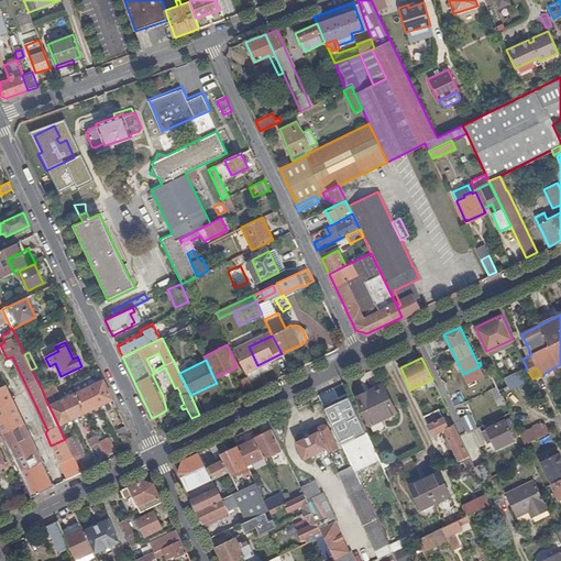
[(509,387),(525,380),(518,369),(503,376),(509,387)]
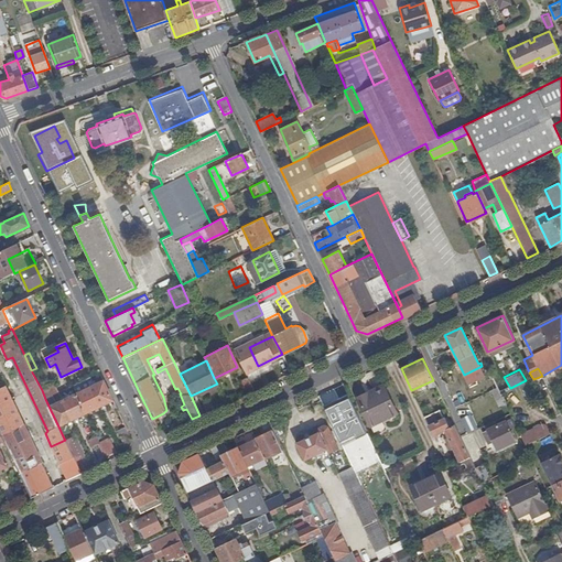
[(247,392),(254,389),(247,376),(240,379),(247,392)]
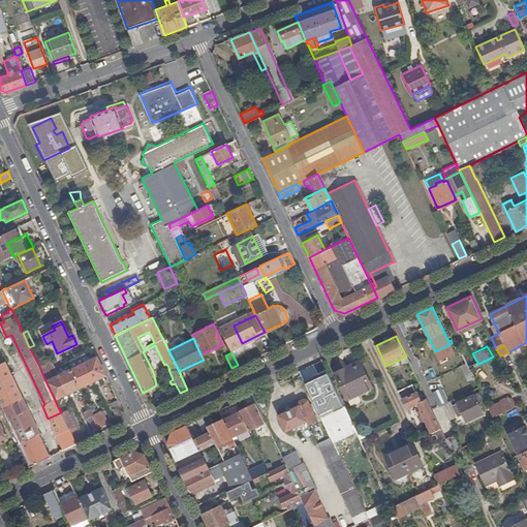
[(461,352),(460,353),(457,354),(461,365),(466,363),(461,352)]
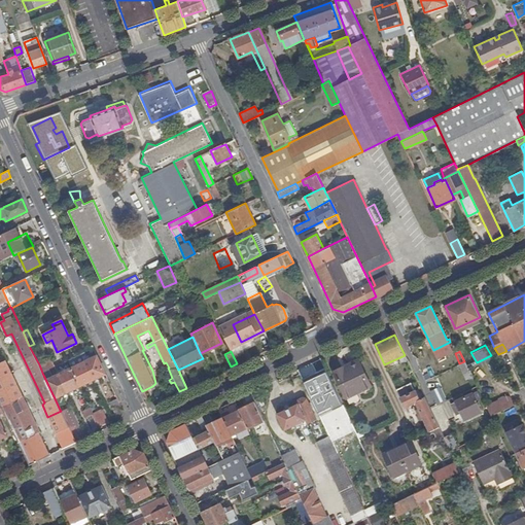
[(69,363),(81,357),(80,354),(67,360),(69,363)]
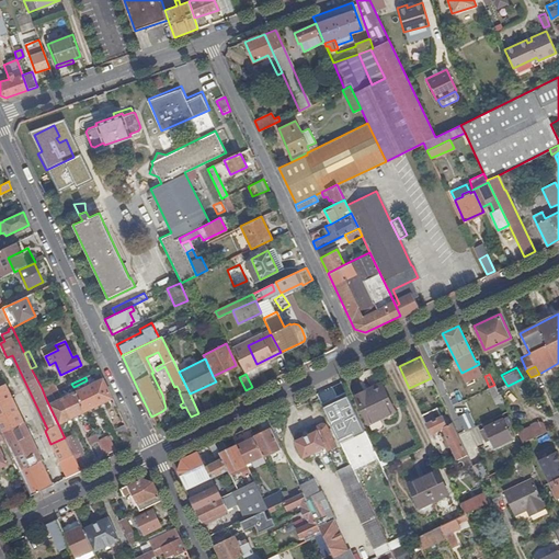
[(89,386),(99,405),(112,398),(103,379),(89,386)]
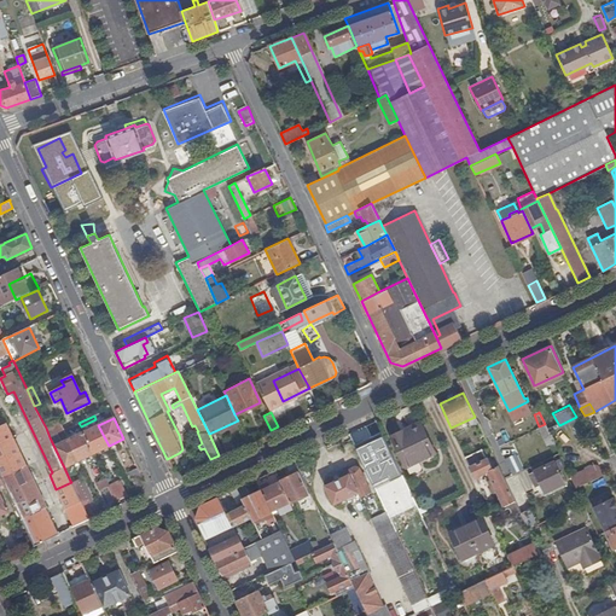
[(46,428),(50,437),(57,434),(64,430),(60,420),(46,428)]
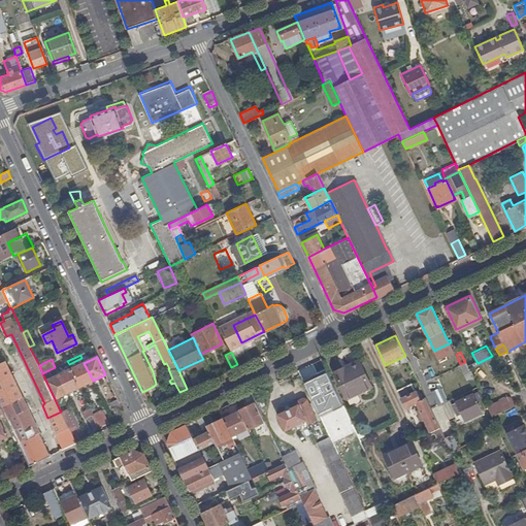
[(30,466),(50,456),(38,433),(39,432),(5,361),(0,363),(0,404),(25,457),(28,464),(30,466)]
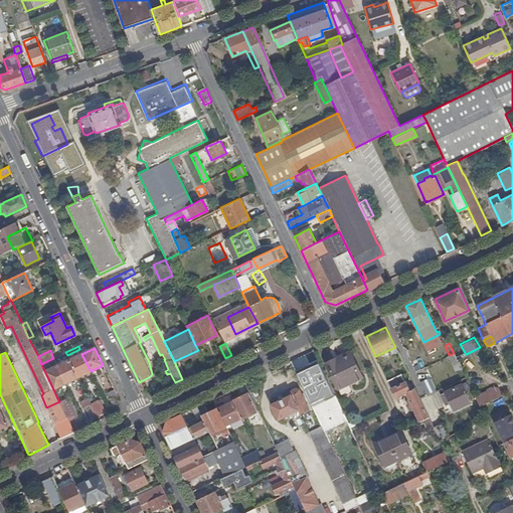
[(77,378),(91,371),(81,354),(69,360),(77,378)]
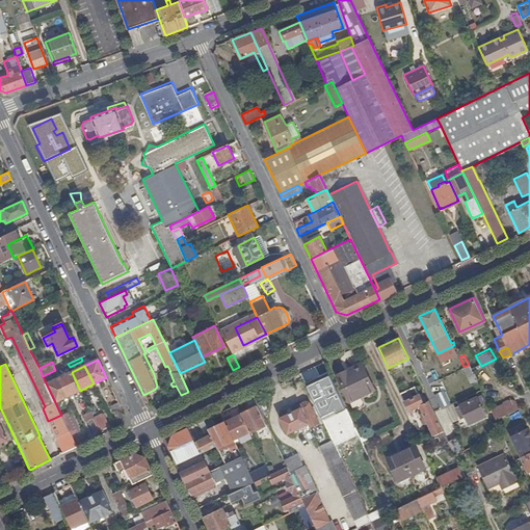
[(372,390),(361,366),(346,373),(345,371),(336,376),(348,401),(372,390)]
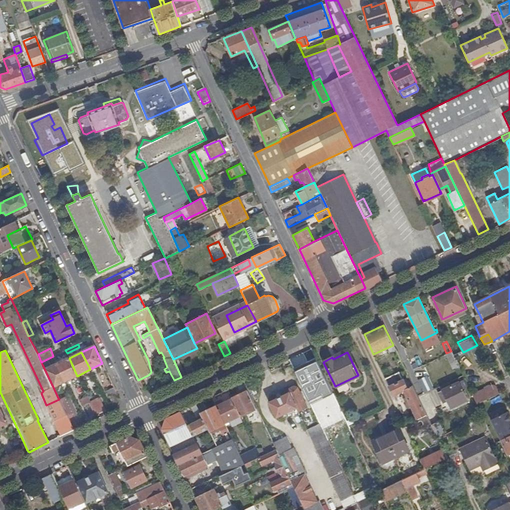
[(423,365),(417,354),(407,359),(413,370),(423,365)]
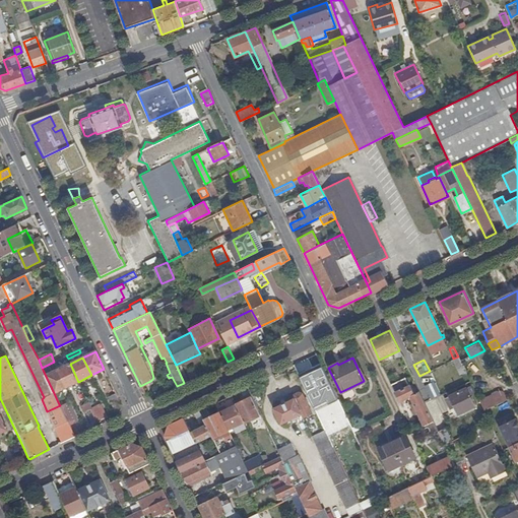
[(472,361),(462,366),(466,374),(475,370),(472,361)]
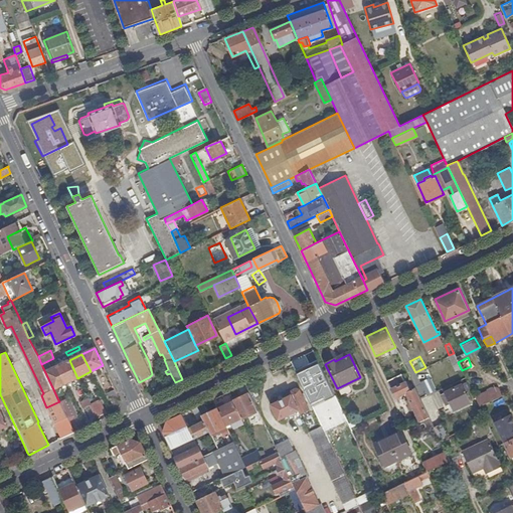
[(65,384),(77,378),(69,360),(57,366),(65,384)]
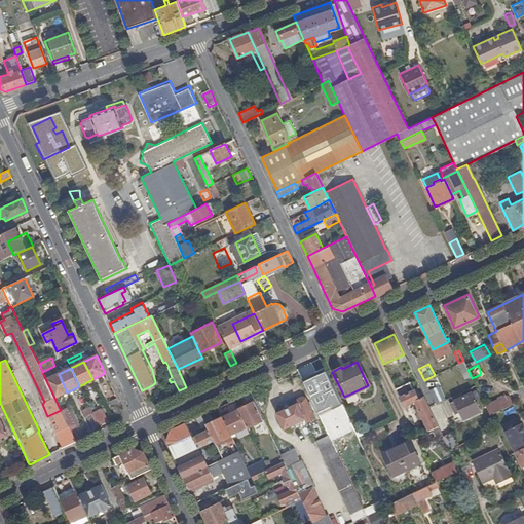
[(54,398),(67,393),(59,374),(52,376),(48,369),(42,372),(54,398)]
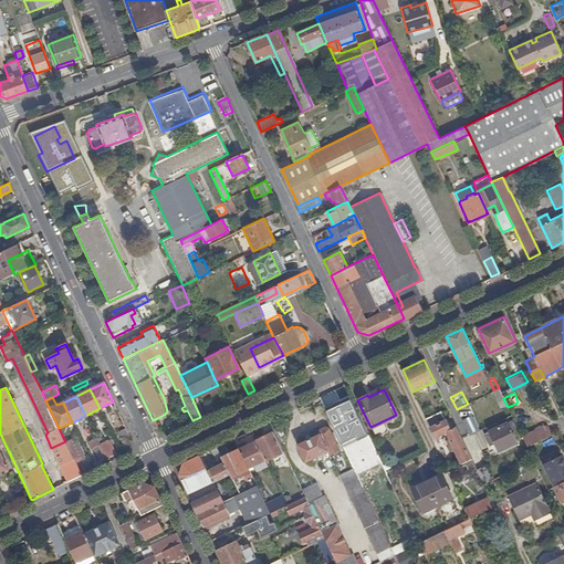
[(346,397),(323,408),(334,430),(357,420),(346,397)]
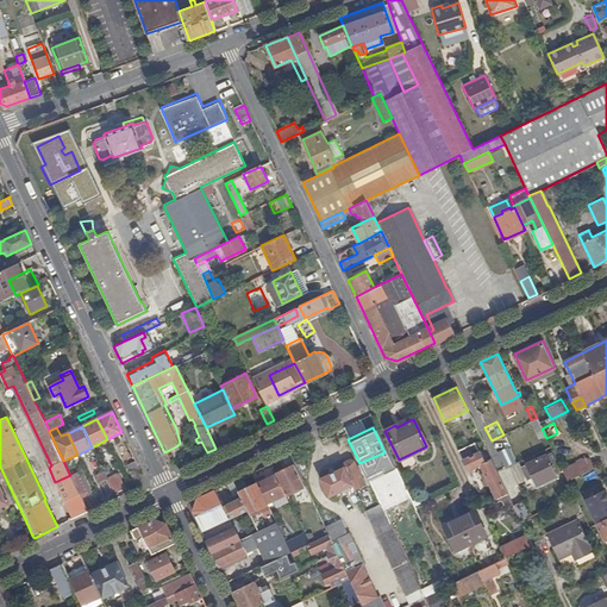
[(496,499),(507,494),(486,450),(481,452),(476,442),(458,450),(468,470),(480,464),(496,499)]
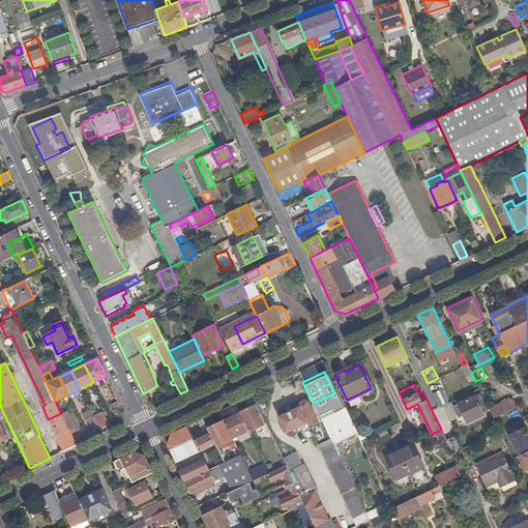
[(448,402),(442,389),(433,394),(438,407),(448,402)]
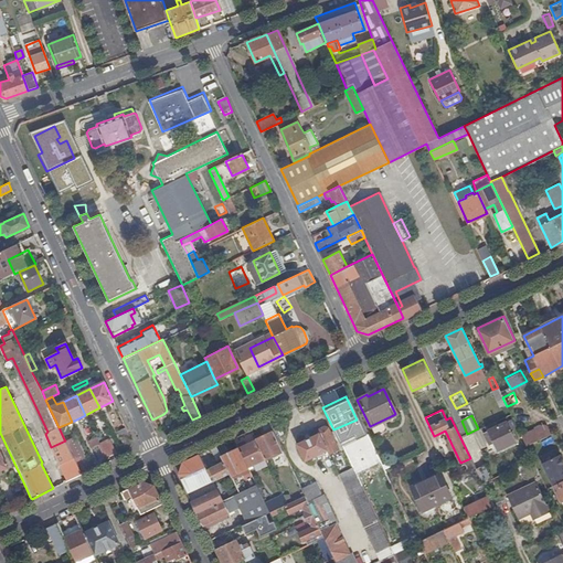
[(266,435),(256,439),(265,458),(276,454),(283,450),(273,431),(268,421),(261,424),(266,435)]
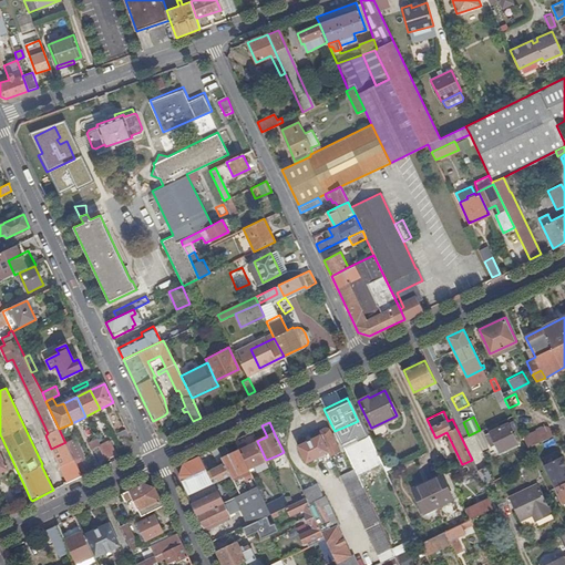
[(516,441),(507,423),(486,433),(492,444),(495,442),(500,450),(516,441)]
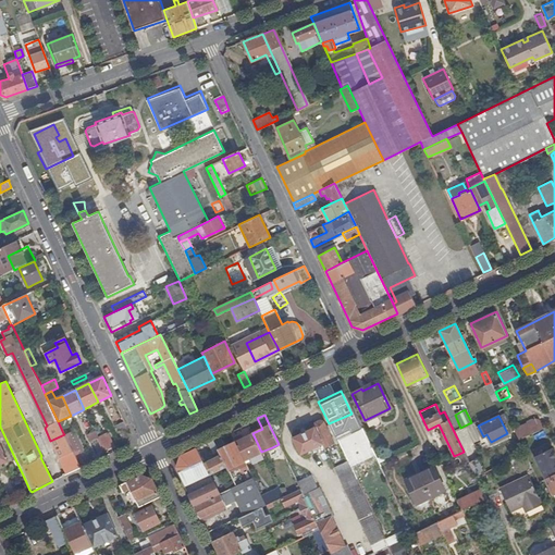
[(538,418),(514,429),(518,439),(530,433),(543,428),(538,418)]
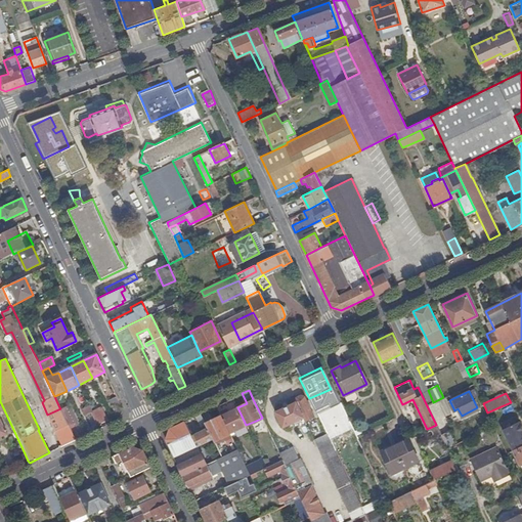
[(304,421),(313,416),(304,395),(299,394),(296,396),(295,399),(295,401),(275,410),(283,427),(289,424),(290,427),(293,425),(292,423),(303,418),(304,421)]
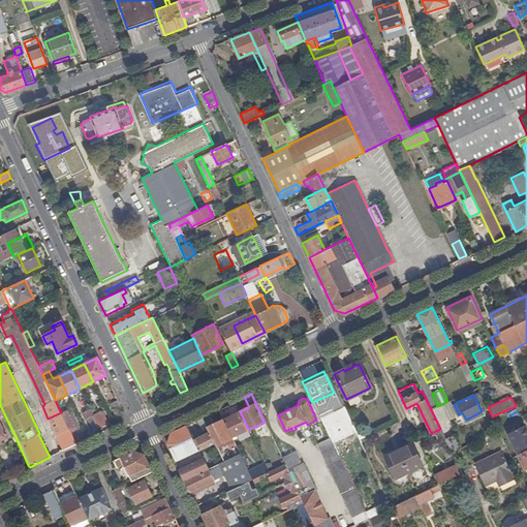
[(109,404),(119,424),(120,424),(123,412),(117,400),(109,404)]
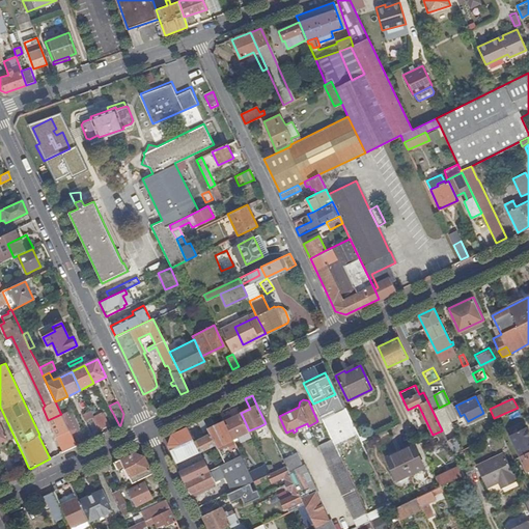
[(61,414),(73,439),(81,436),(68,410),(60,413),(61,414)]
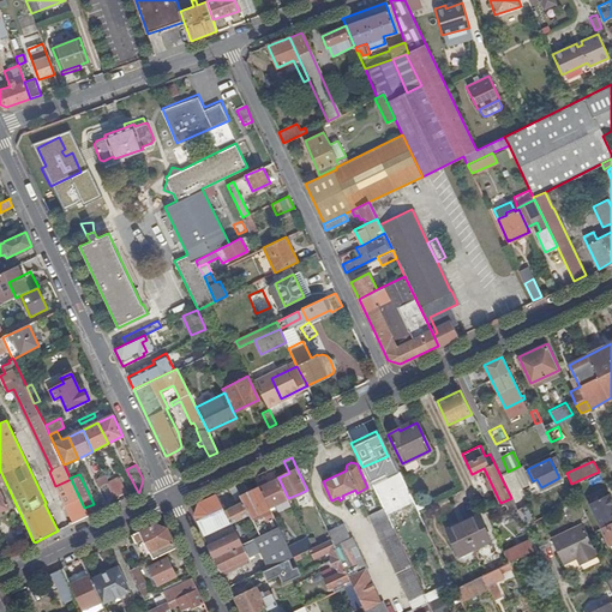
[(108,481),(115,497),(125,492),(118,477),(108,481)]
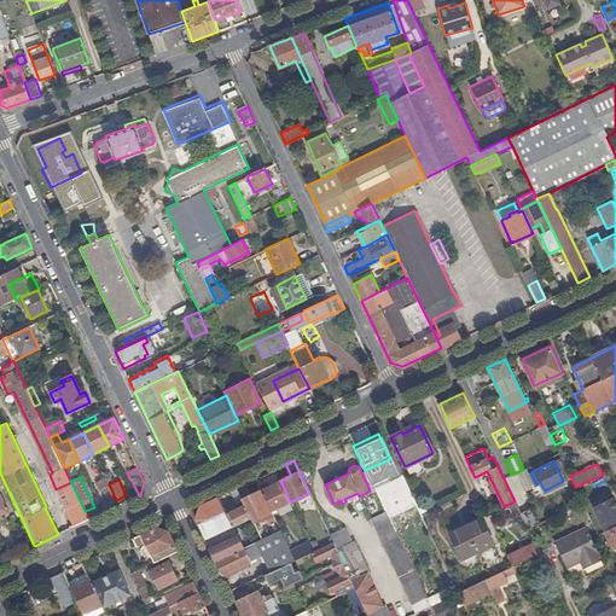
[(290,501),(280,481),(267,487),(261,489),(272,511),(290,501)]
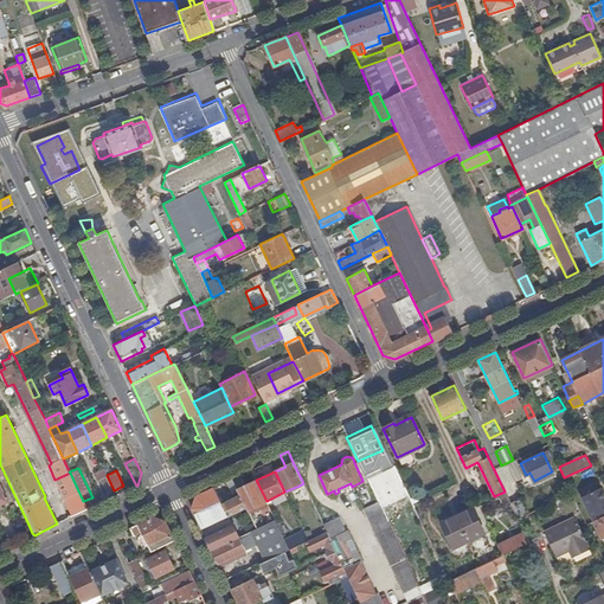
[(83,501),(70,473),(55,480),(74,516),(87,509),(83,501)]
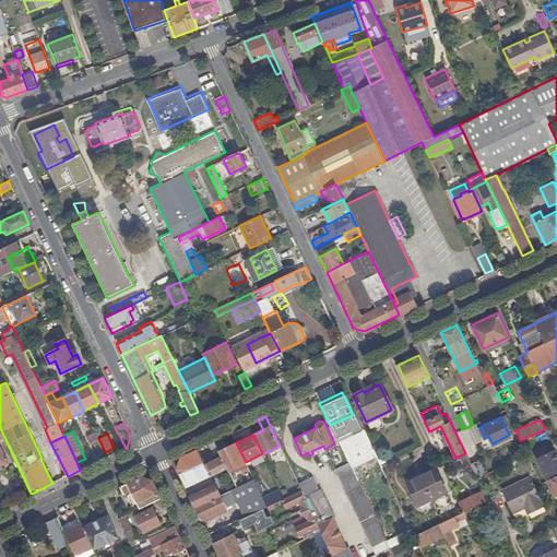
[(213,441),(208,445),(212,451),(217,449),(213,441)]
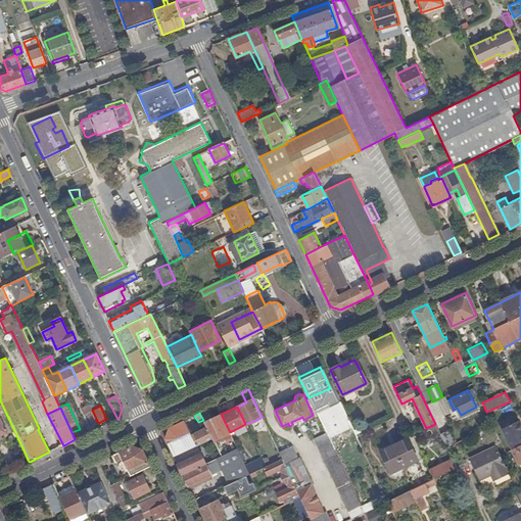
[(230,432),(221,414),(204,422),(206,427),(212,436),(222,456),(237,447),(230,432)]
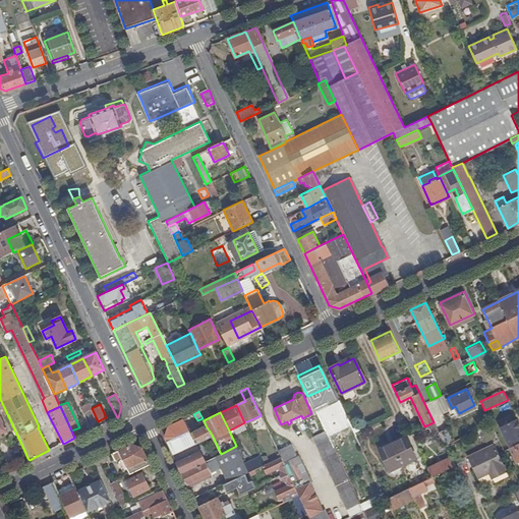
[(518,442),(518,423),(516,417),(500,425),(509,447),(510,447),(518,442)]
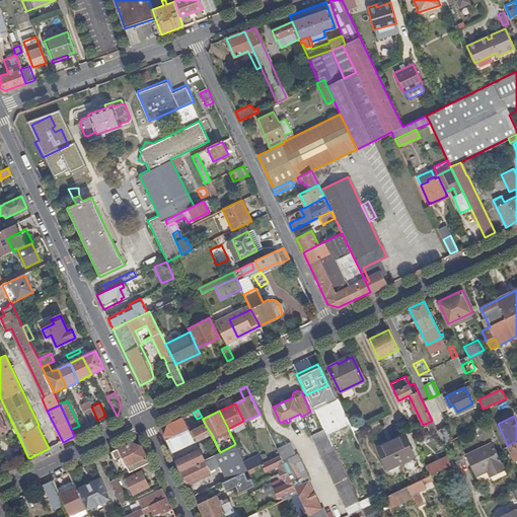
[(190,431),(182,417),(168,424),(164,435),(172,452),(195,441),(190,431)]
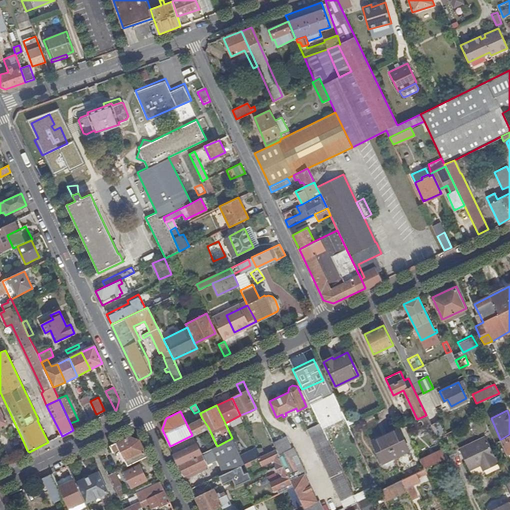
[(413,421),(410,415),(404,418),(407,424),(413,421)]
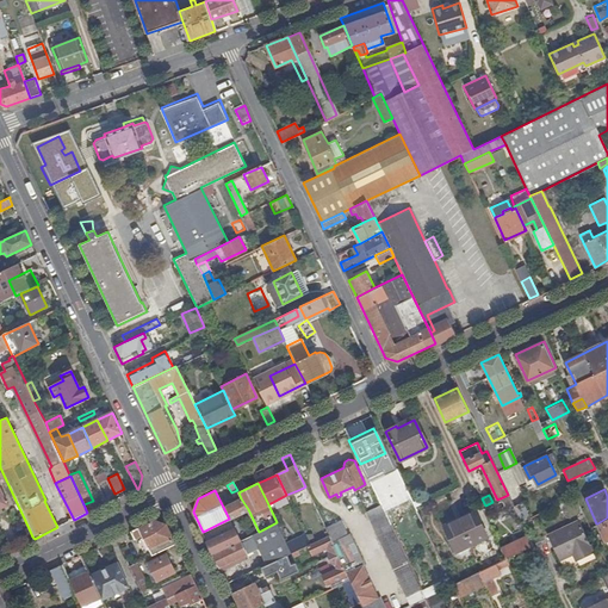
[(236,515),(248,509),(241,498),(223,507),(229,519),(230,519),(236,515)]
